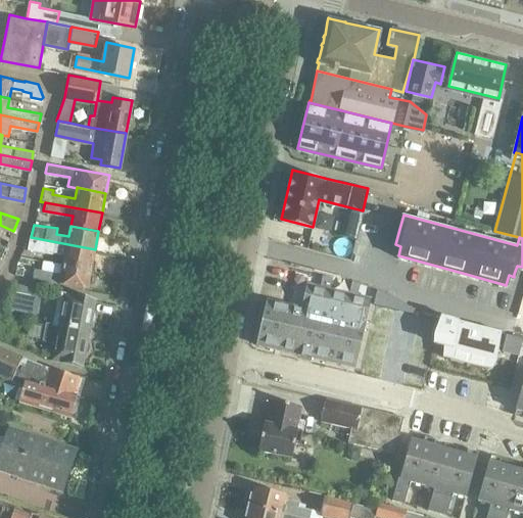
[(21,254),(63,263),(92,268),(95,249),(31,237),(28,248),(25,248),(21,254)]
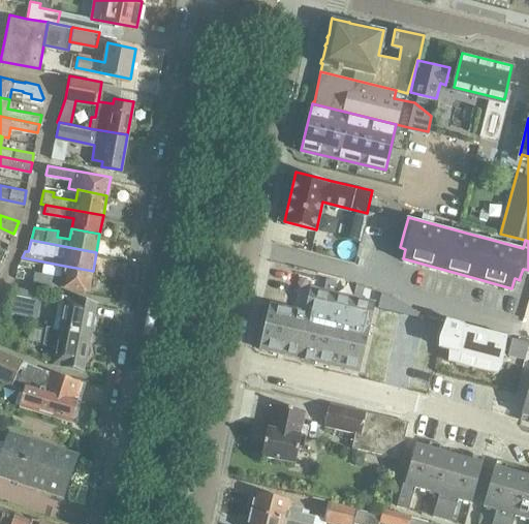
[(93,271),(64,266),(62,276),(35,271),(33,279),(60,284),(60,285),(89,290),(93,271)]
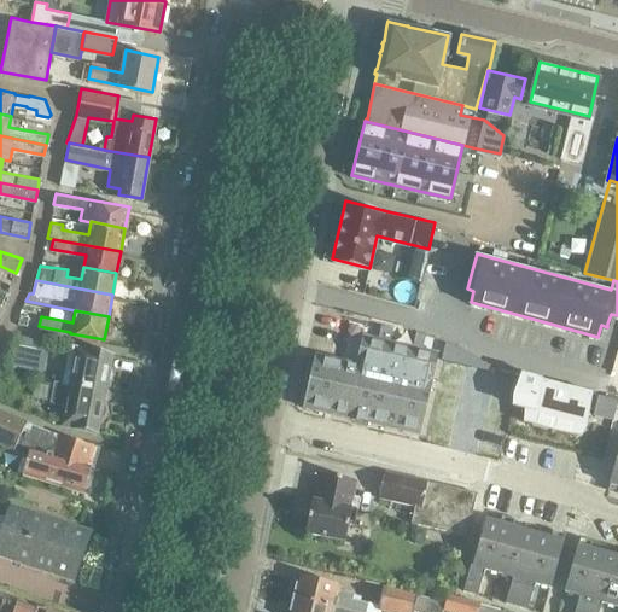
[(21,313),(18,321),(27,322),(28,314),(21,313)]
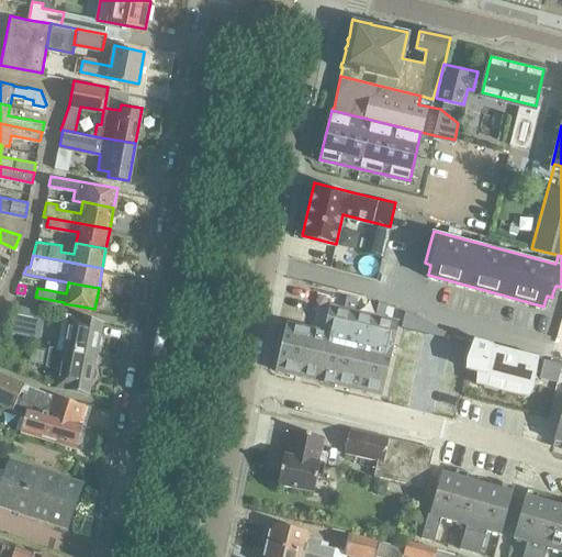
[(347,293),(344,305),(355,308),(357,297),(347,293)]
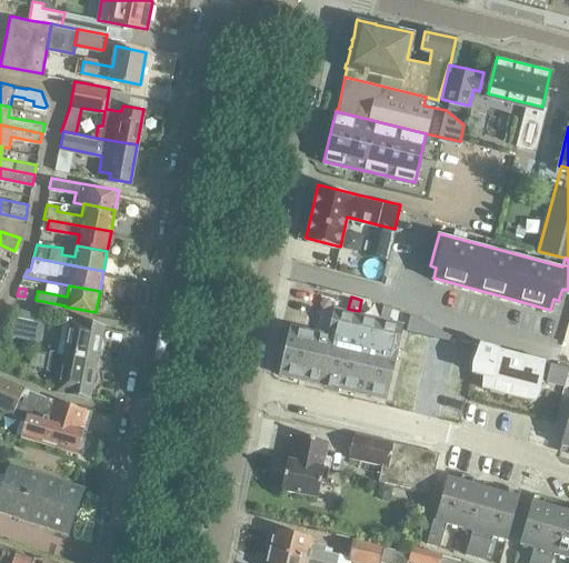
[(382,302),(380,317),(389,318),(391,305),(382,302)]
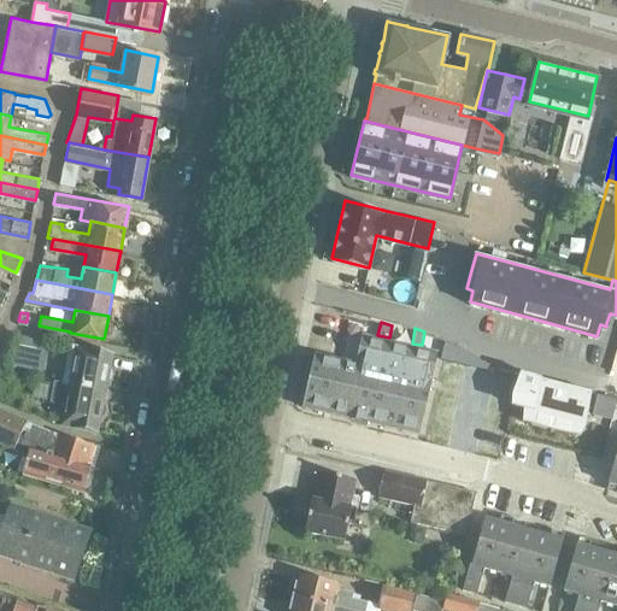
[(305,404),(304,405),(418,432),(438,348),(422,345),(412,344),(398,340),(389,338),(377,335),(366,333),(364,332),(357,360),(317,351),(305,404)]
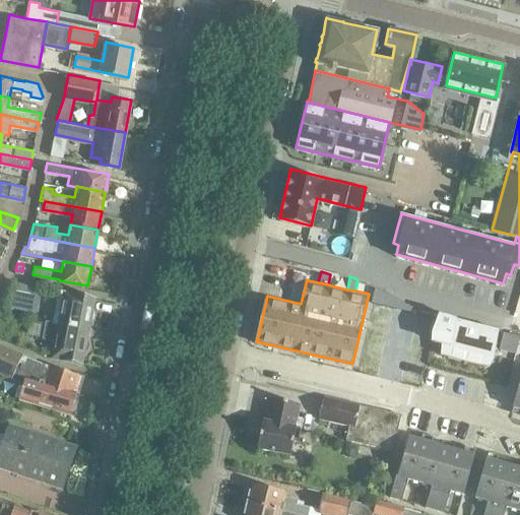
[(409,309),(412,304),(375,285),(371,300),(409,309)]
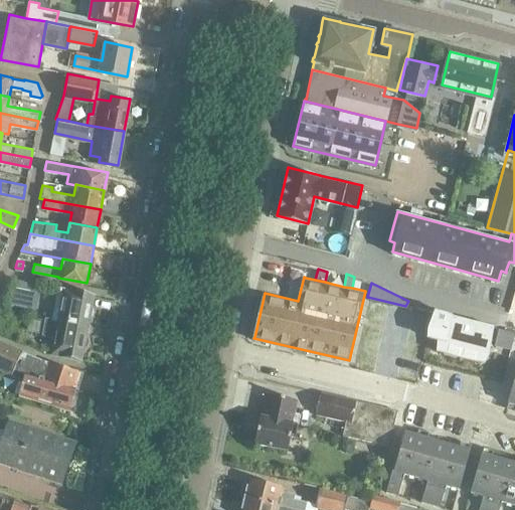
[(13,284),(9,303),(35,309),(40,289),(13,284)]
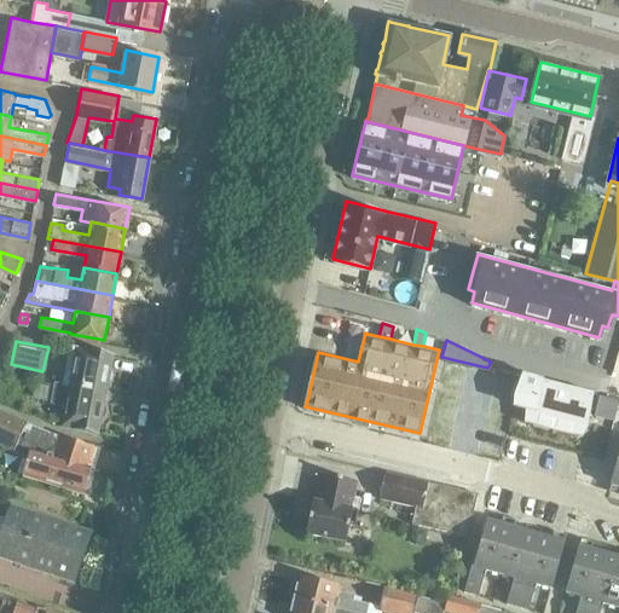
[(109,366),(111,351),(70,343),(63,382),(55,381),(51,400),(67,403),(62,424),(97,431),(99,416),(103,415),(105,411),(105,408),(105,404),(102,402),(106,380),(109,379),(111,376),(113,372),(111,369),(109,366)]
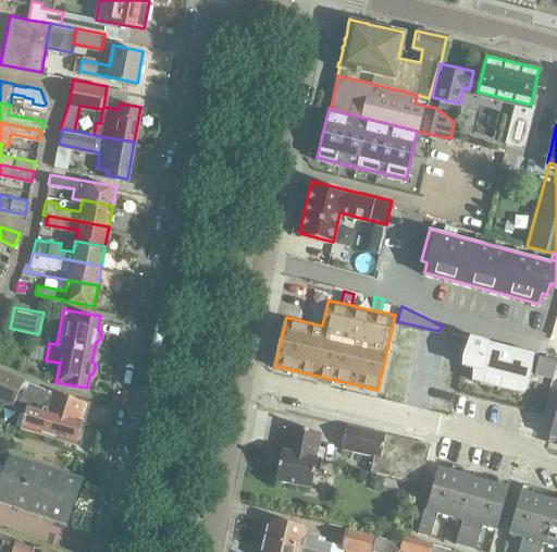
[(446,354),(463,359),(469,334),(453,330),(446,354)]
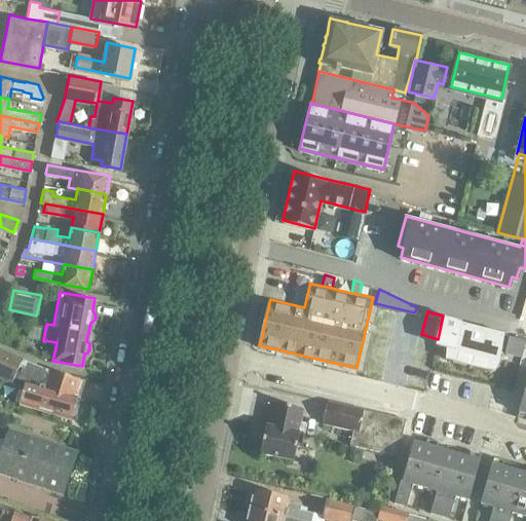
[(497,359),(503,333),(456,320),(443,315),(438,339),(437,342),(449,345),(497,359)]
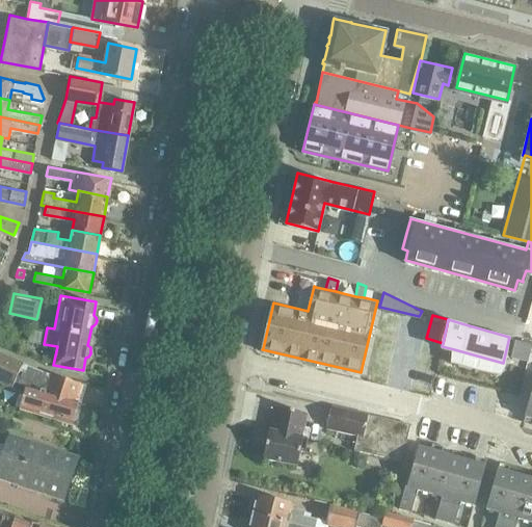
[(531,342),(523,339),(515,337),(510,354),(527,360),(531,343),(531,342)]
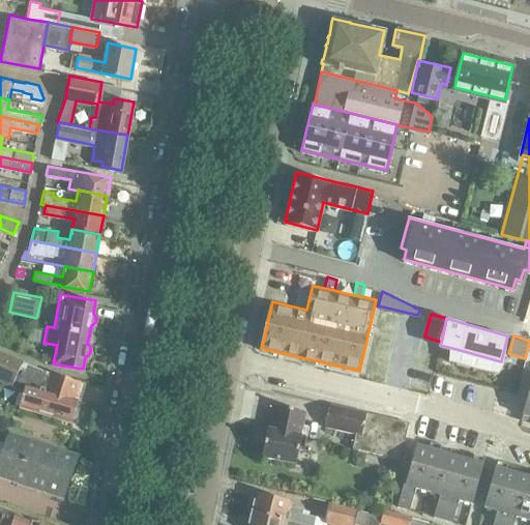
[(51,371),(0,349),(0,379),(25,390),(21,405),(72,420),(78,398),(75,397),(80,380),(51,371)]
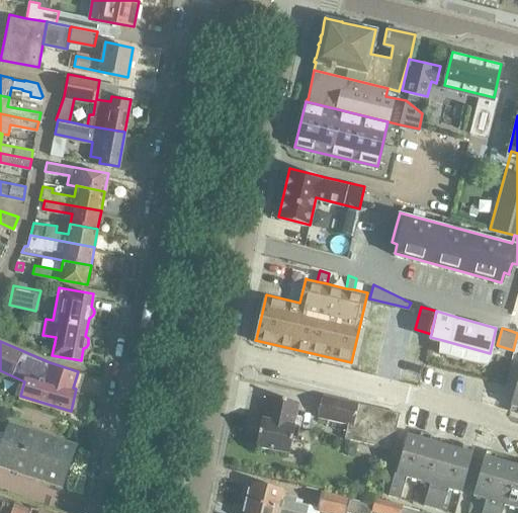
[(345,436),(392,446),(401,411),(324,393),(319,415),(348,421),(345,436)]
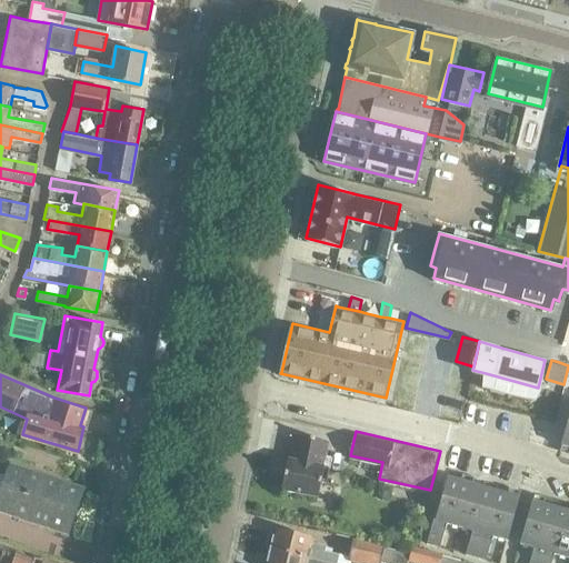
[(281,488),(318,494),(321,479),(327,480),(332,454),(326,453),(328,440),(295,433),(290,459),(288,458),(281,488)]
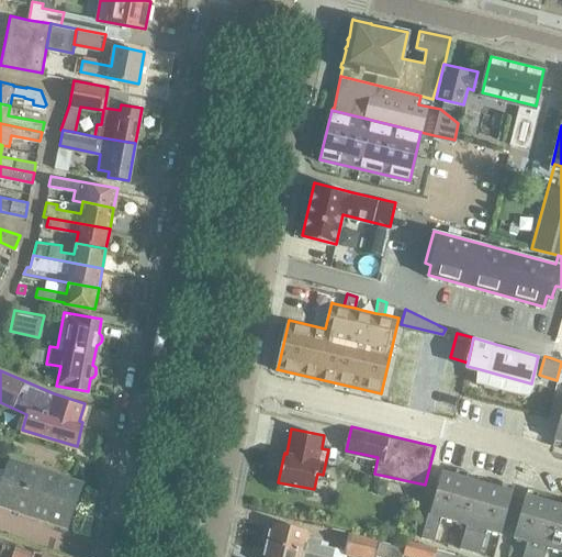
[(9,455),(0,481),(0,503),(68,526),(83,481),(9,455)]
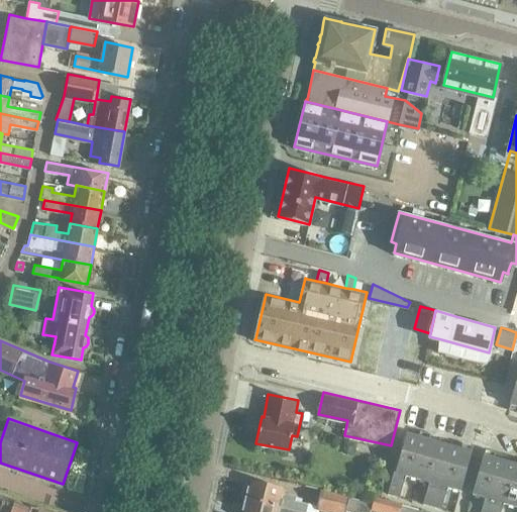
[(406,474),(417,477),(428,438),(407,432),(396,471),(394,470),(388,491),(400,495),(406,474)]
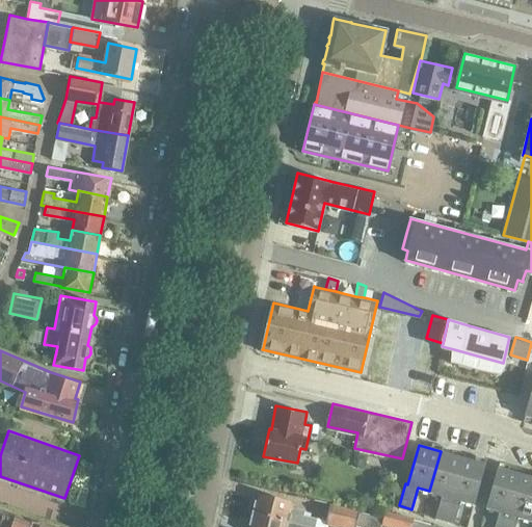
[(354,451),(352,457),(356,464),(364,466),(367,453),(354,451)]
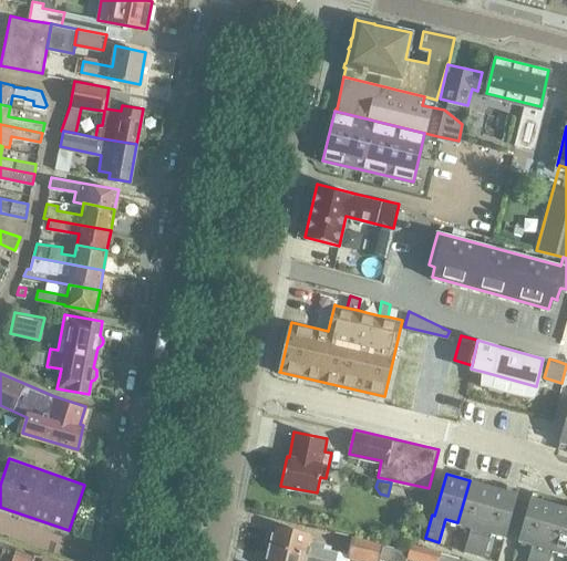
[(464,549),(474,552),(493,487),(470,480),(457,522),(471,527),(464,549)]
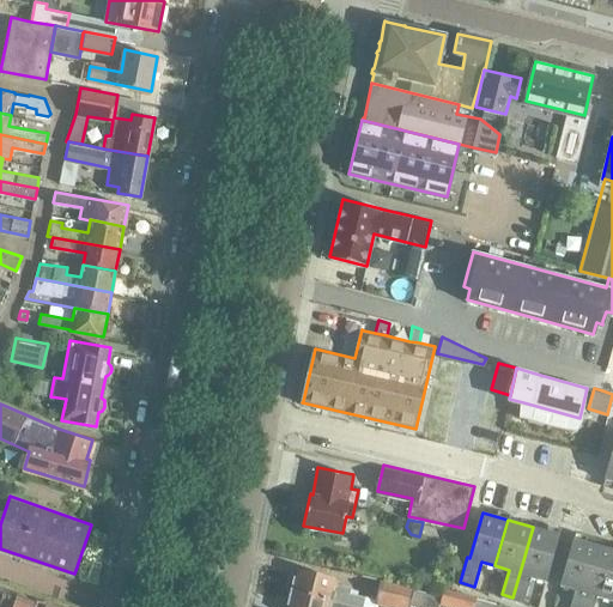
[(533,527),(513,598),(525,600),(530,576),(546,580),(559,534),(533,527)]
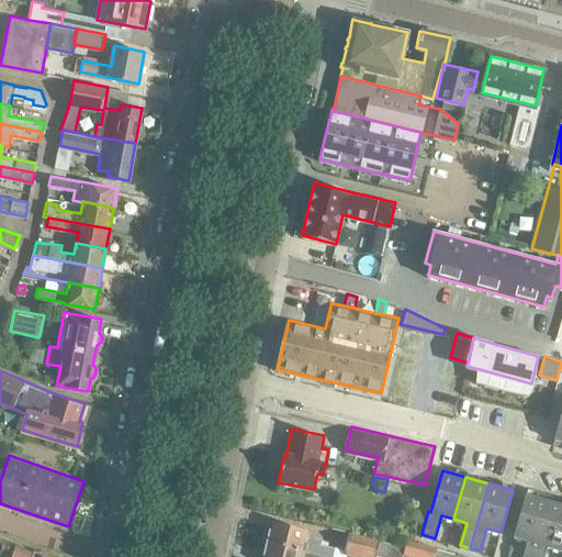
[(521,556),(532,556),(549,500),(526,493),(514,536),(527,539),(521,556)]
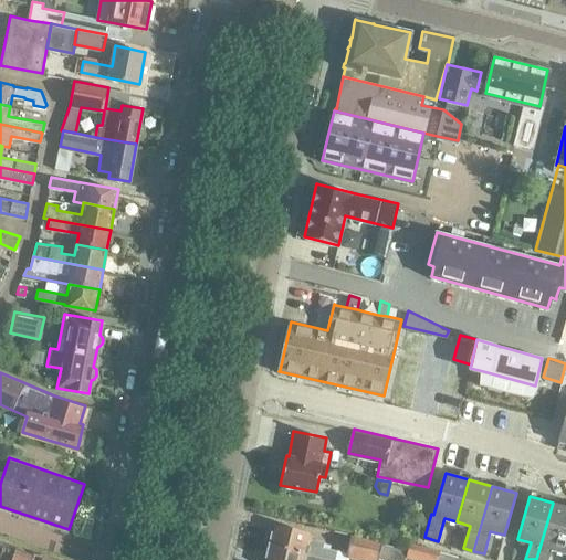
[(547,559),(551,548),(564,552),(565,543),(565,506),(553,503),(536,559),(547,559)]
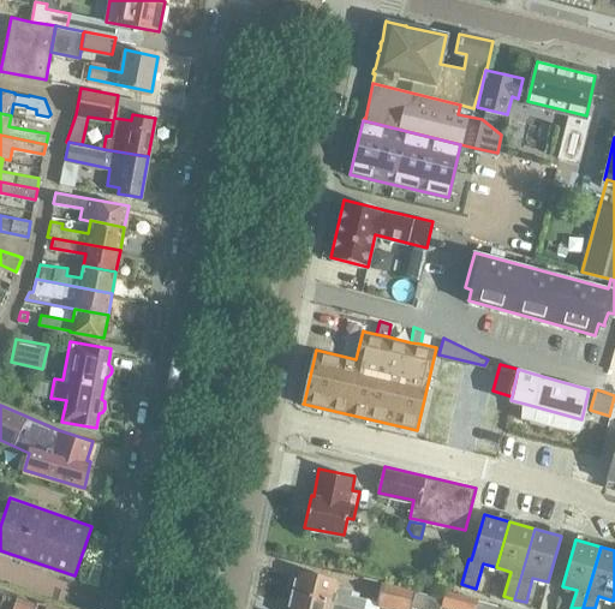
[(292,590),(291,592),(368,608),(369,608),(370,608),(364,607),(366,596),(352,592),(353,587),(338,583),(339,580),(296,571),(296,573),(291,574),(287,587),(292,590)]
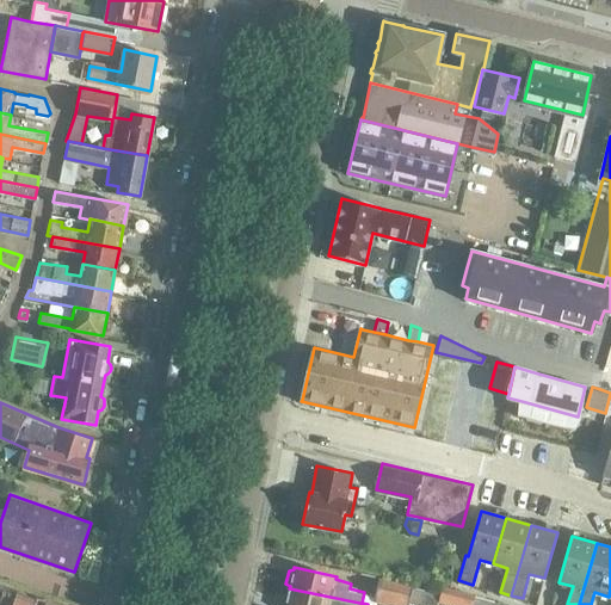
[(417,604),(437,604),(438,600),(440,594),(380,579),(374,603),(384,604),(406,604),(407,603),(417,604)]
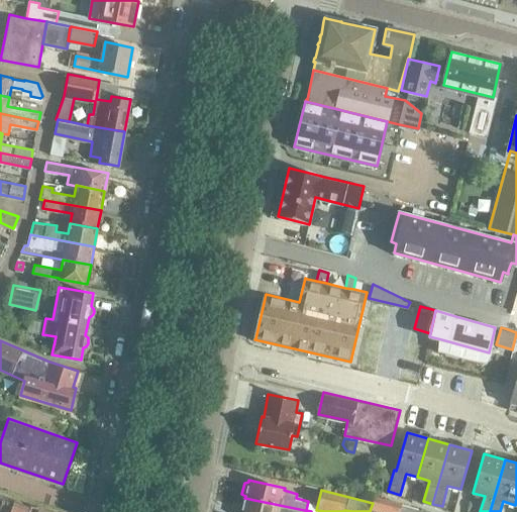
[(53,511),(0,494),(0,511),(53,511)]
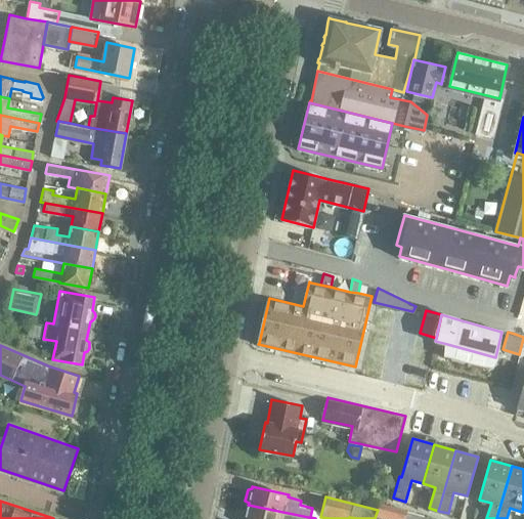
[(376,515),(388,518),(404,518),(406,511),(379,503),(378,510),(376,515)]
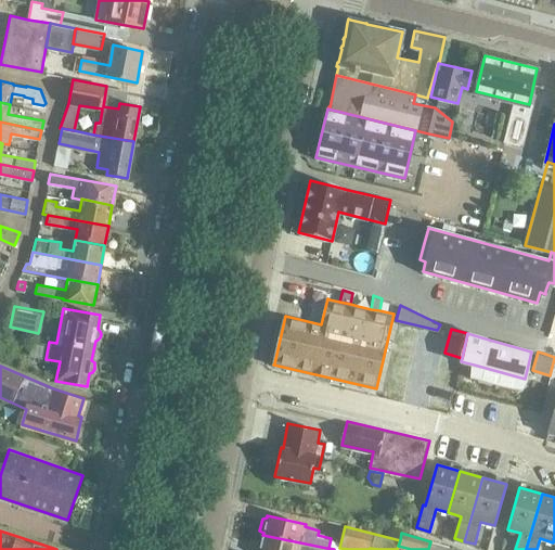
[(332,549),(262,535),(258,549),(332,549)]
